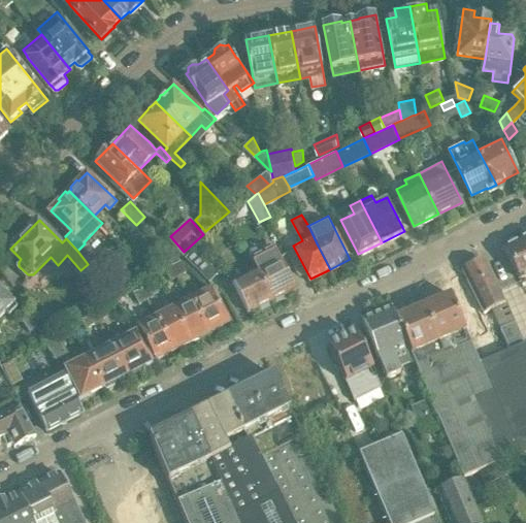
[(522,276),(525,274),(525,250),(520,238),(505,247),(522,276)]
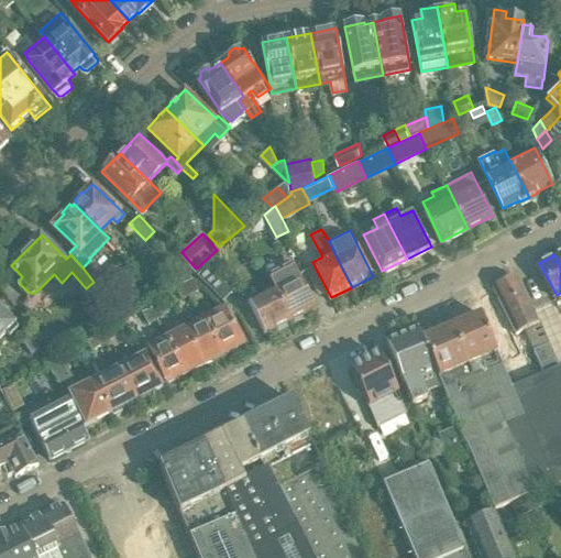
[(233,288),(206,260),(196,269),(224,298),(233,288)]
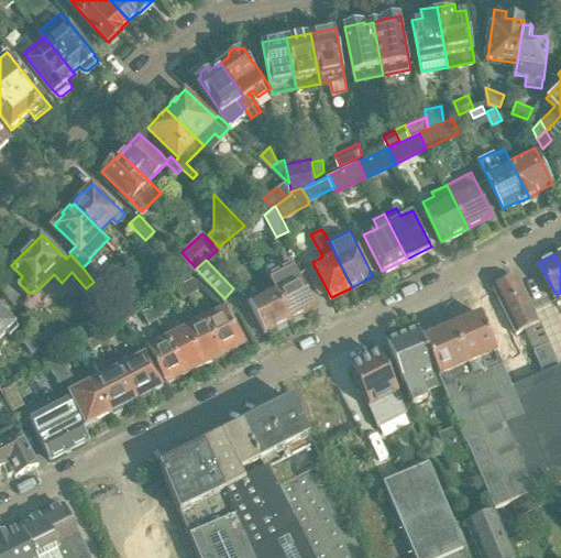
[(274,285),(290,318),(316,305),(295,264),(270,277),(274,285)]
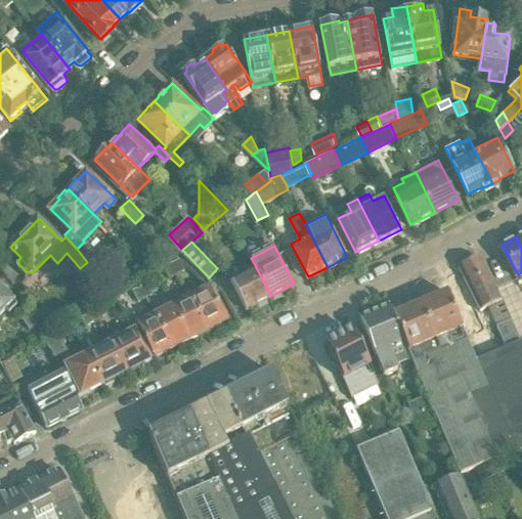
[(179,257),(172,261),(177,271),(185,267),(179,257)]
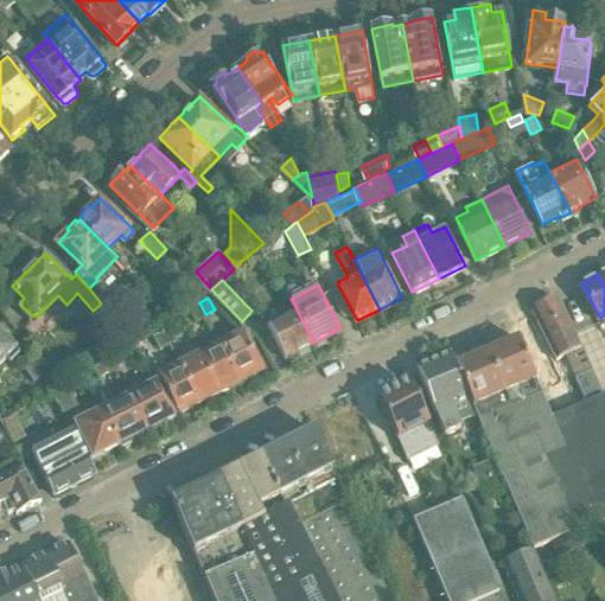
[(205,314),(199,302),(191,306),(198,318),(205,314)]
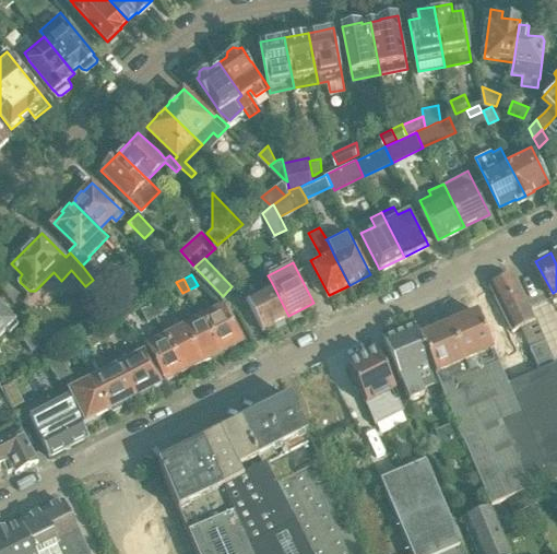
[(263,329),(288,316),(272,283),(247,296),(263,329)]
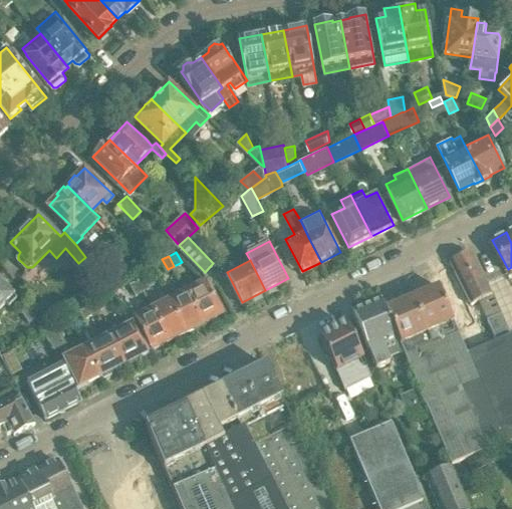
[(411,299),(407,291),(391,299),(419,365),(498,332),(469,262),(451,271),(454,277),(440,283),(441,285),(411,299)]
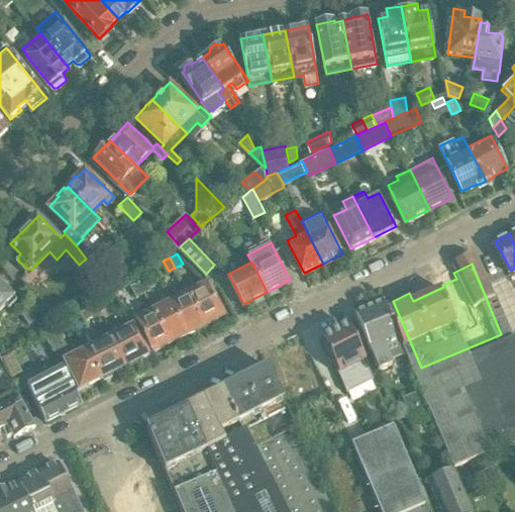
[(138,280),(144,291),(150,288),(144,277),(138,280)]
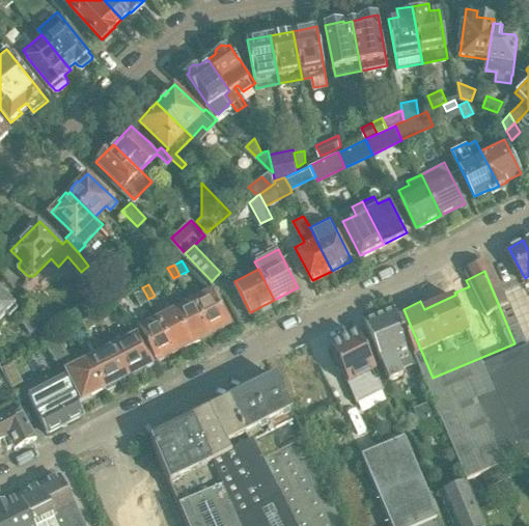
[(20,306),(0,285),(0,317),(8,310),(11,313),(20,306)]
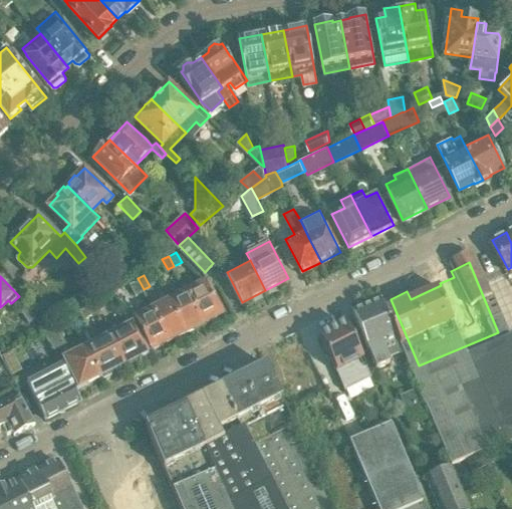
[(136,293),(144,289),(138,278),(130,282),(136,293)]
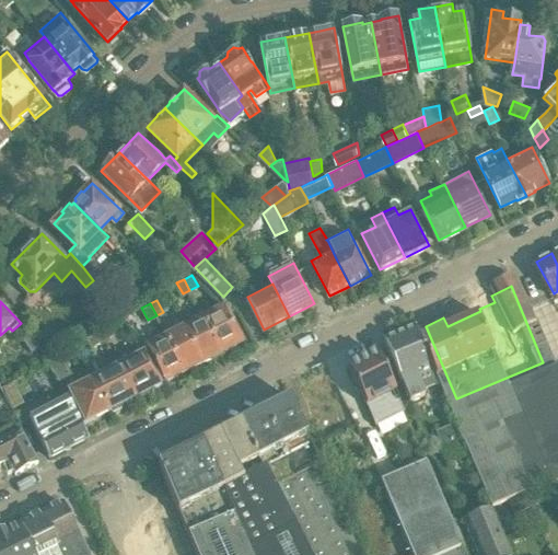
[(218,343),(222,350),(243,339),(235,325),(232,322),(232,312),(225,305),(220,308),(220,307),(211,312),(209,308),(200,312),(207,324),(209,323),(214,332),(211,334),(216,344),(218,343)]
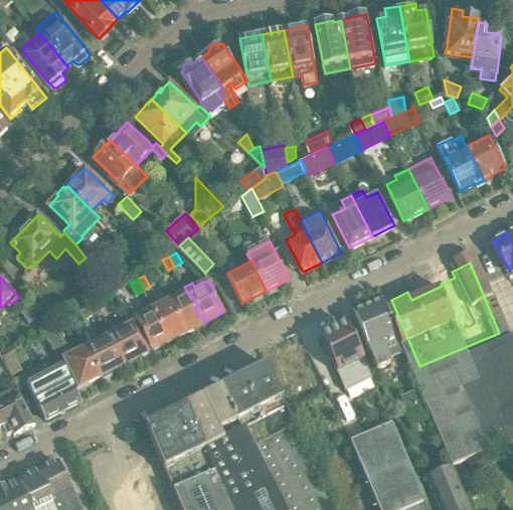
[(186,331),(204,322),(200,315),(198,316),(194,307),(197,305),(192,297),(190,298),(184,287),(178,290),(180,294),(169,299),(186,331)]
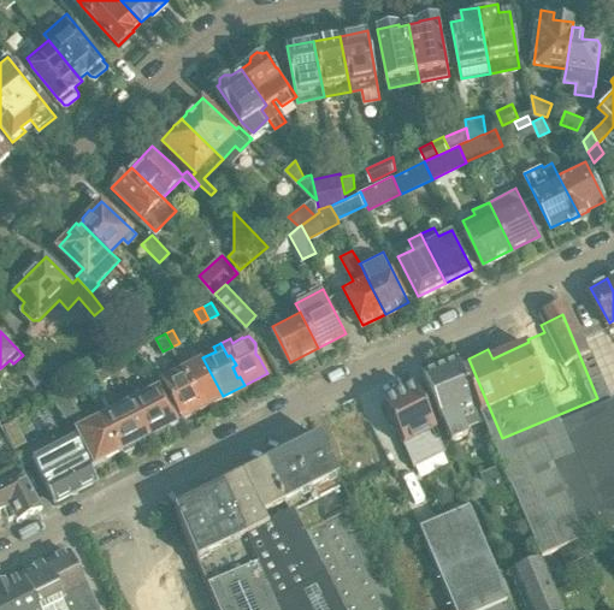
[(112,361),(118,371),(135,361),(129,351),(112,361)]
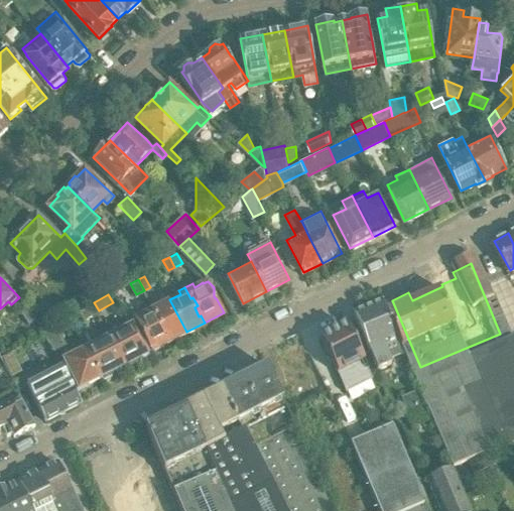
[(405,347),(389,308),(385,298),(356,310),(380,368),(394,362),(391,354),(405,347)]
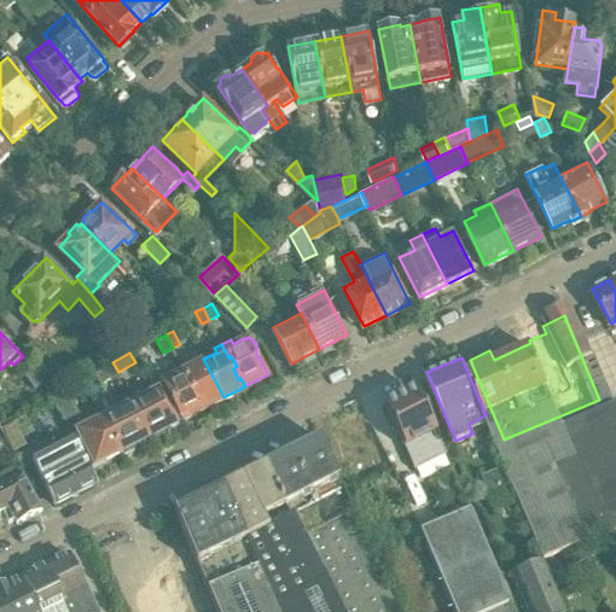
[(205,407),(224,397),(203,359),(191,365),(189,360),(181,365),(189,378),(191,377),(196,388),(192,389),(198,400),(201,398),(205,407)]
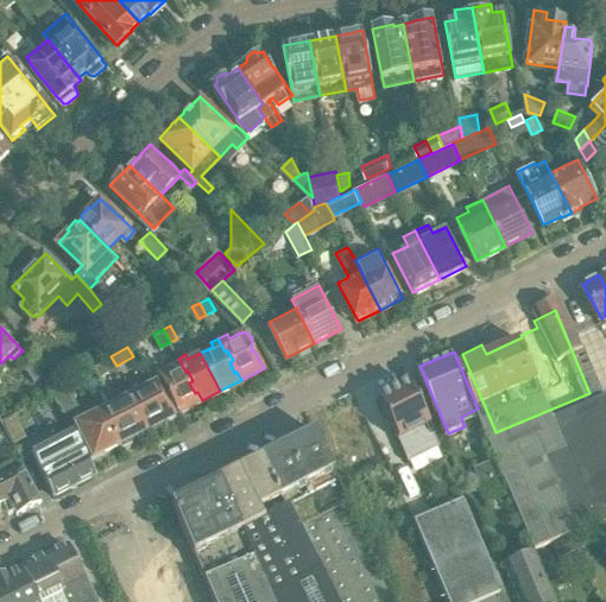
[(111,356),(96,365),(102,374),(117,366),(111,356)]
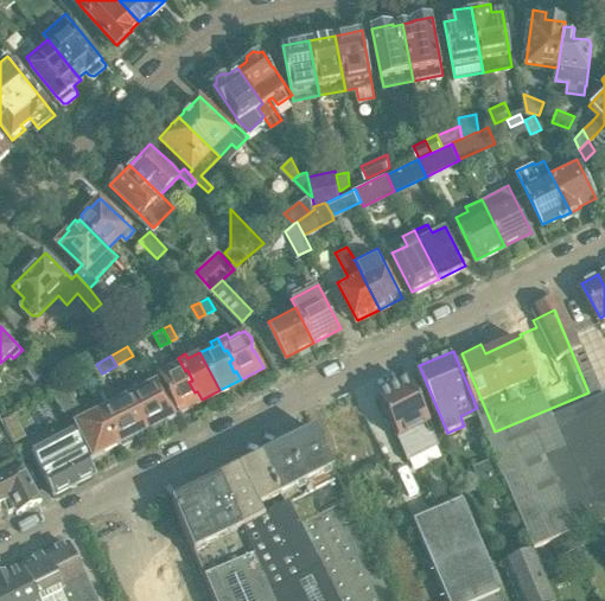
[(179,411),(202,400),(197,391),(195,392),(189,382),(192,381),(188,370),(185,371),(178,358),(169,363),(172,366),(159,373),(179,411)]
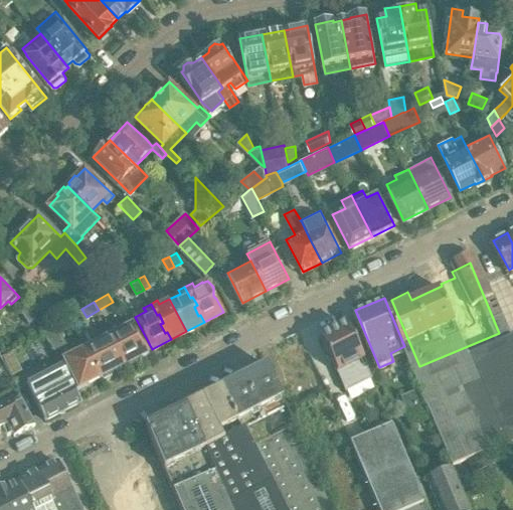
[(31,321),(38,317),(30,305),(23,309),(31,321)]
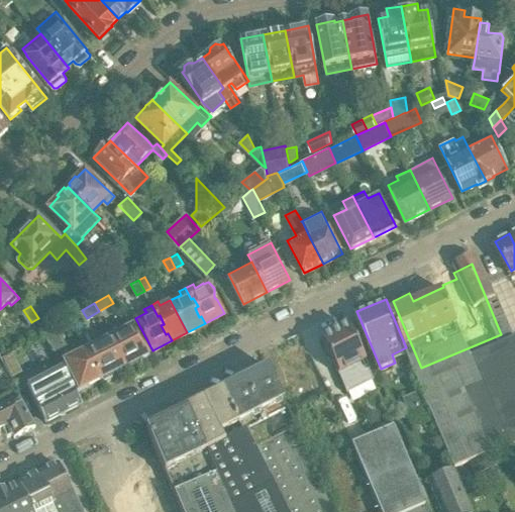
[(133,323),(111,334),(126,364),(129,362),(131,364),(139,359),(140,356),(148,352),(143,341),(133,323)]
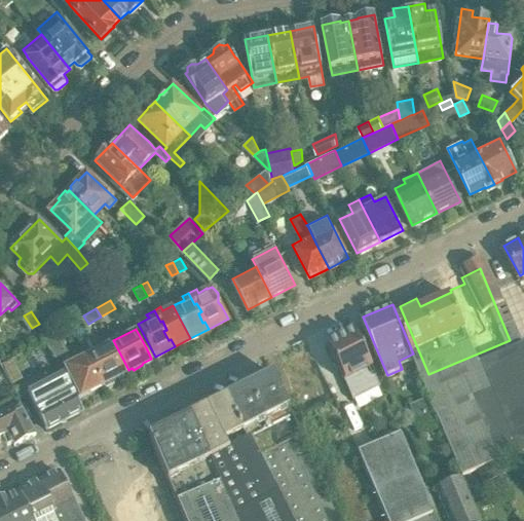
[(327,341),(352,397),(380,384),(354,329),(327,341)]
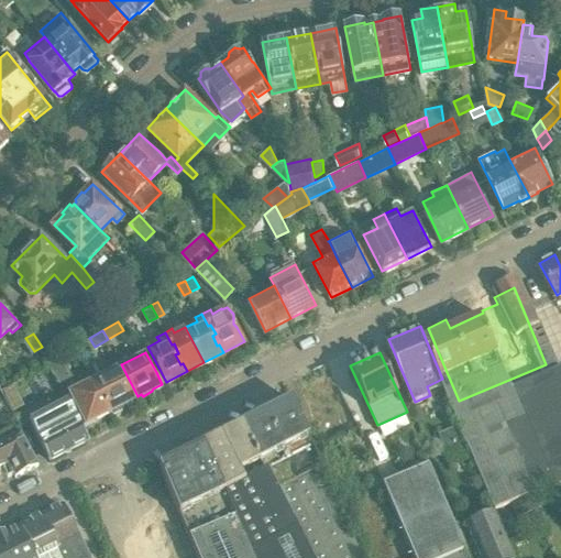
[(52,361),(62,381),(74,375),(63,356),(52,361)]
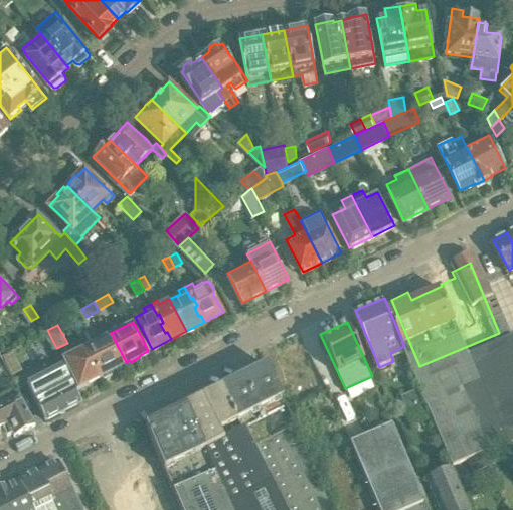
[(87,345),(86,346),(101,375),(104,373),(106,374),(114,370),(115,368),(126,362),(111,333),(87,345)]
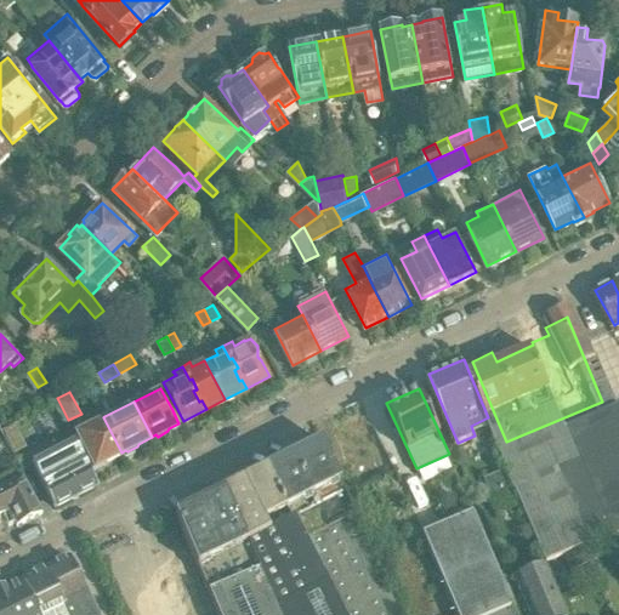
[(79,430),(79,431),(81,436),(96,465),(121,453),(103,417),(79,430)]
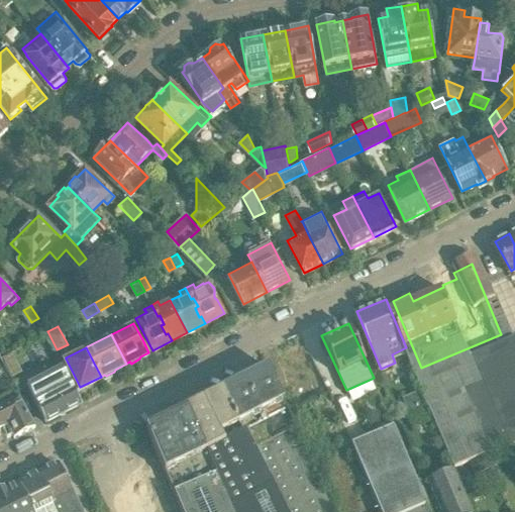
[(14,374),(24,370),(14,350),(5,355),(14,374)]
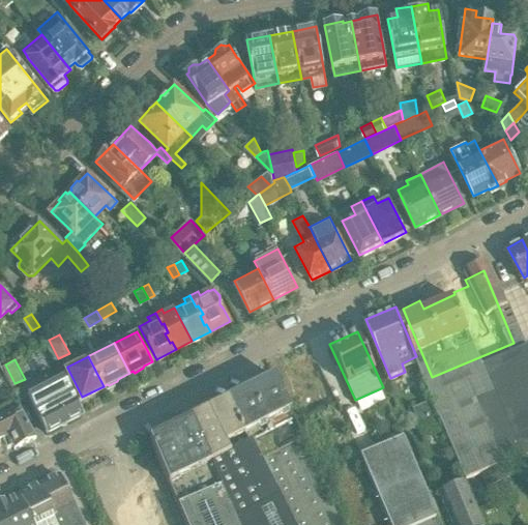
[(246,382),(265,420),(286,410),(266,370),(253,376),(255,378),(246,382)]
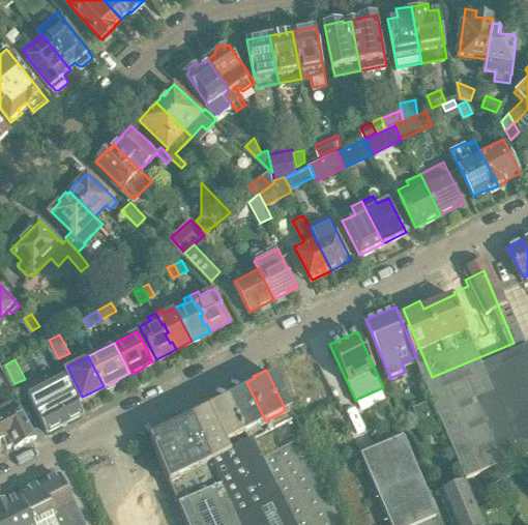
[(490,375),(494,383),(503,379),(499,371),(490,375)]
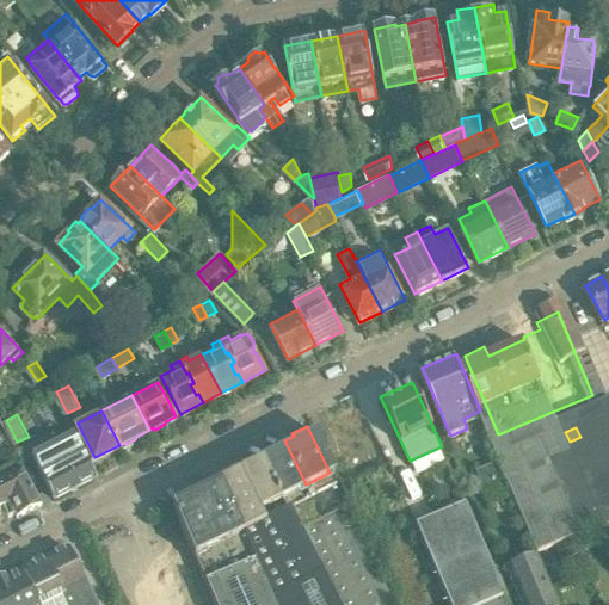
[(75,431),(34,452),(45,474),(44,474),(48,480),(55,495),(60,493),(97,474),(96,474),(77,436),(78,434),(75,431)]
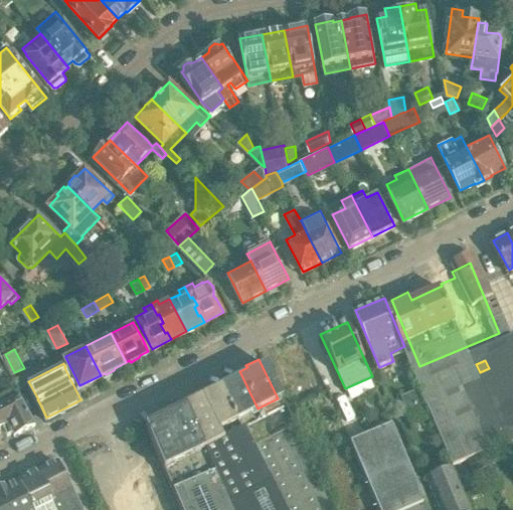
[(470,376),(480,372),(476,364),(467,368),(470,376)]
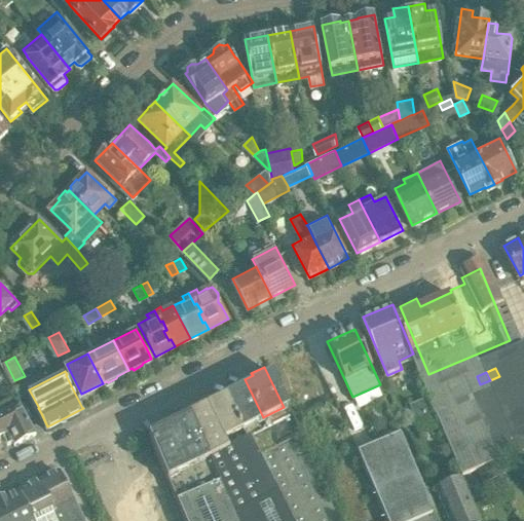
[(468,380),(471,388),(480,384),(477,376),(468,380)]
